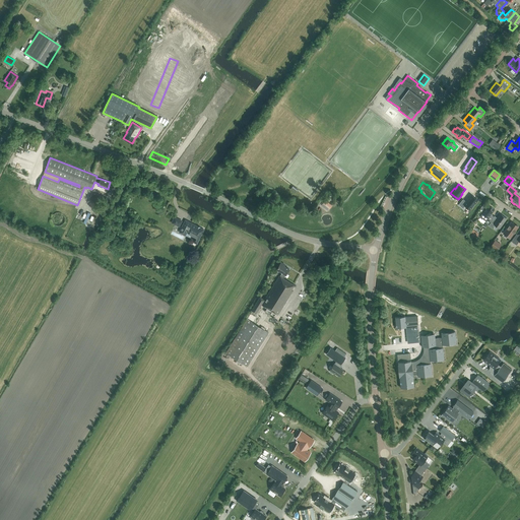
[(471,195),(466,201),(463,199),(459,204),(464,209),(466,206),(470,209),(478,200),(471,195)]
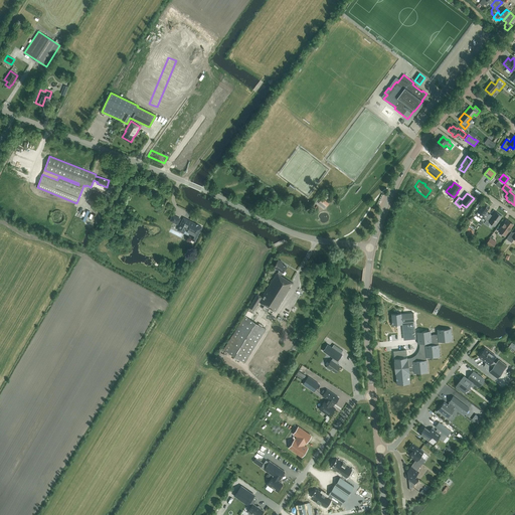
[(323,210),(329,203),(322,197),(316,204),(323,210)]
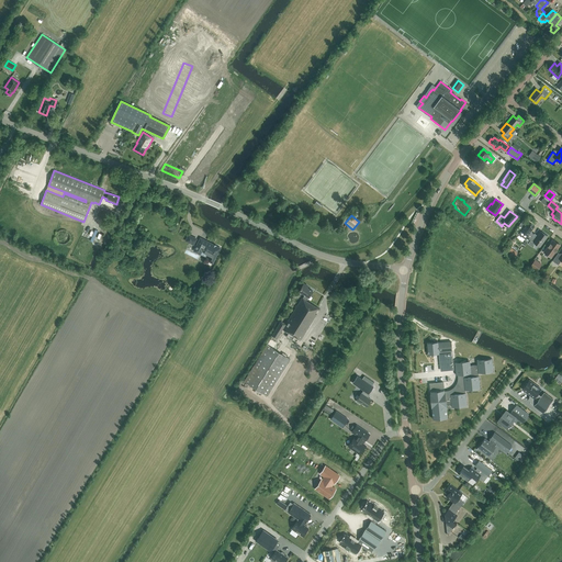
[(535,226),(527,222),(521,231),(519,235),(525,239),(528,242),(534,234),(530,232),(535,226)]
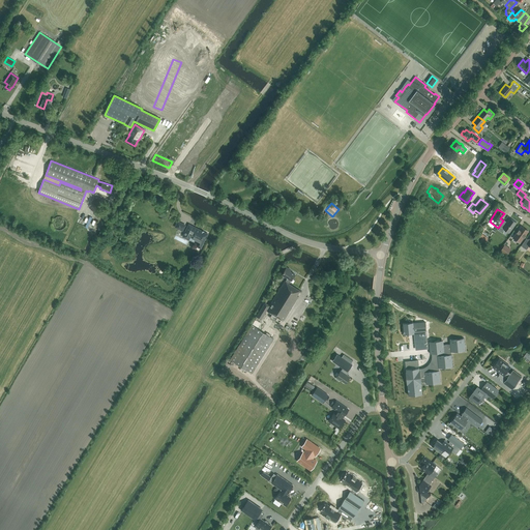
[(509,232),(517,223),(509,217),(507,223),(504,219),(500,226),(501,226),(498,230),(501,232),(504,229),(509,232)]
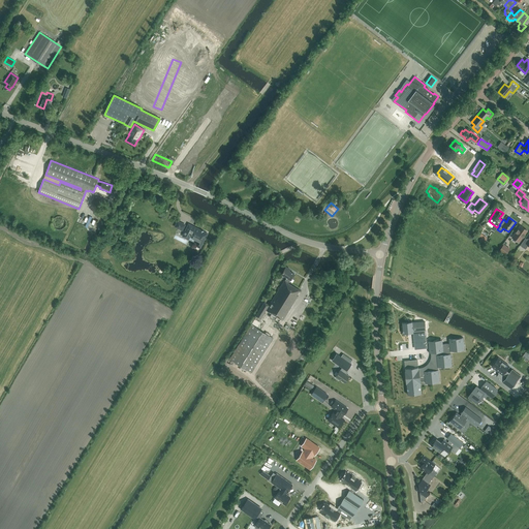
[(208,234),(204,231),(203,232),(189,225),(189,224),(183,237),(193,242),(195,239),(203,243),(208,234)]
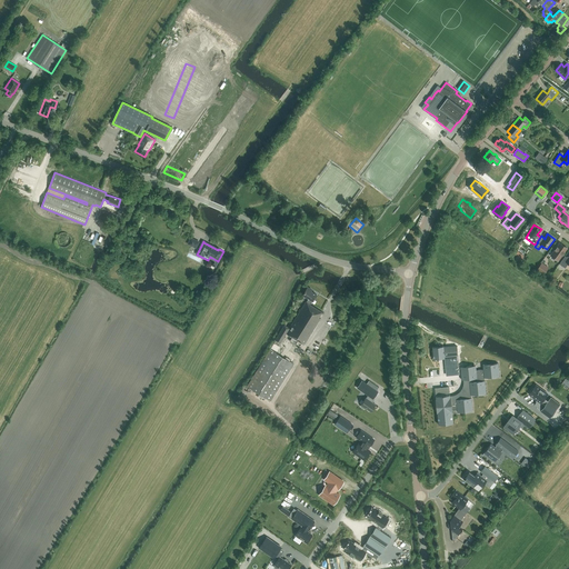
[(558,260),(567,248),(560,242),(551,256),(558,260)]
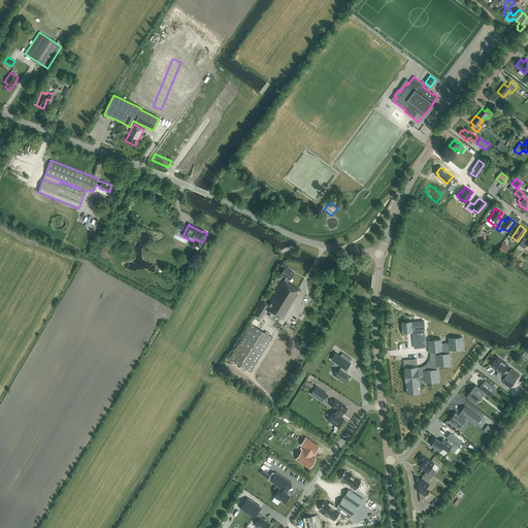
[(527,238),(527,239),(524,237),(519,244),(524,249),(527,244),(527,238)]
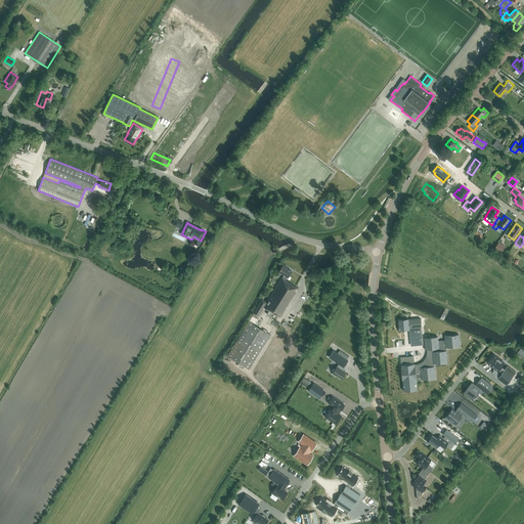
[(500,253),(506,246),(499,242),(494,249),(500,253)]
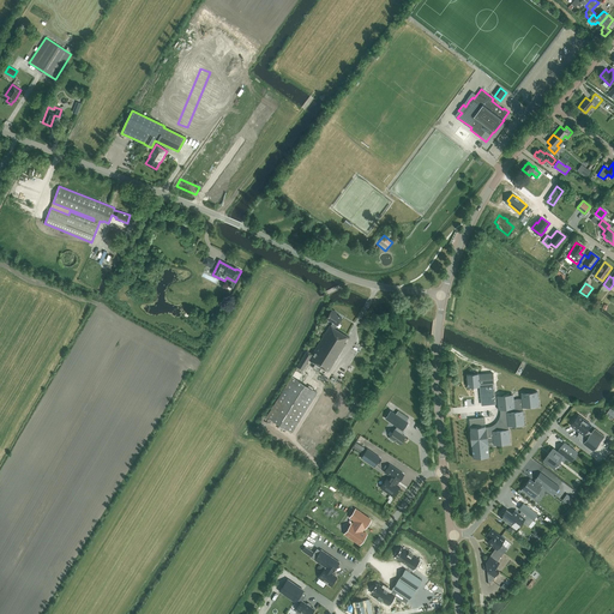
[(349,339),(350,338),(335,329),(337,325),(342,318),(336,314),(337,313),(332,309),(326,318),(333,323),(331,326),(330,326),(313,355),(307,351),(298,367),(302,371),(309,360),(329,372),(347,343),(344,343),(347,338),(349,339)]
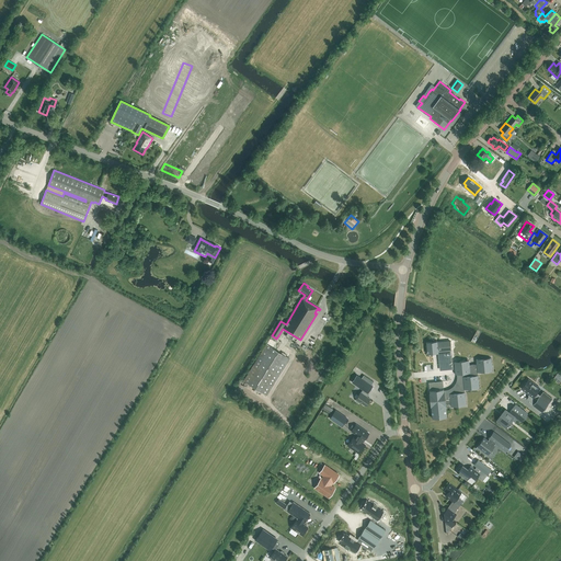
[(437,341),(426,342),(427,354),(438,353),(439,365),(441,368),(444,369),(453,368),(450,350),(450,342),(437,343),(437,341)]
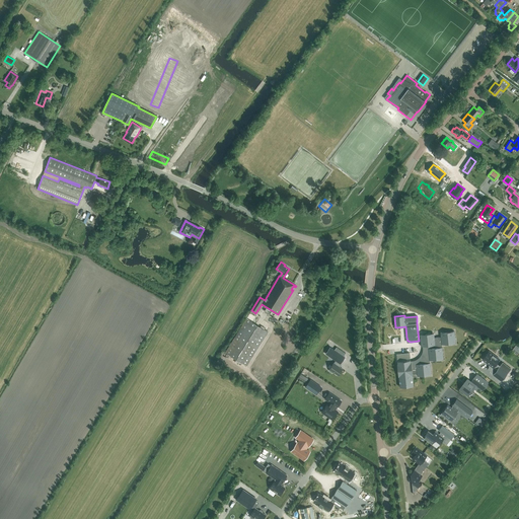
[(246,366),(268,331),(247,318),(225,352),(246,366)]
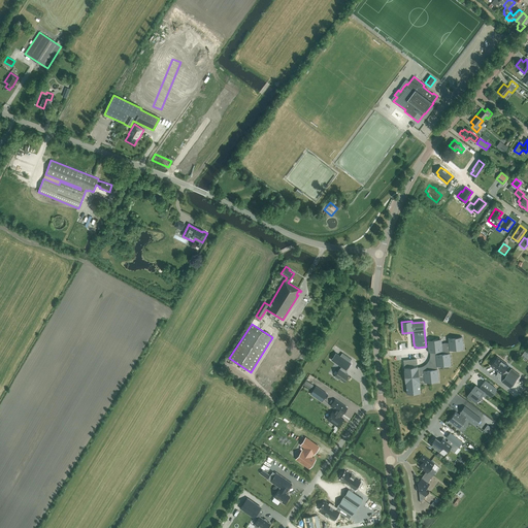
[(451,365),(450,351),(463,350),(462,337),(448,338),(449,342),(441,343),(441,342),(435,339),(433,339),(427,343),(428,353),(430,353),(430,354),(430,355),(430,357),(430,358),(429,359),(429,361),(428,362),(427,363),(426,364),(425,365),(424,366),(423,366),(422,367),(420,367),(419,367),(418,368),(418,366),(404,368),(406,394),(421,393),(420,381),(425,381),(425,383),(438,382),(437,367),(451,365)]
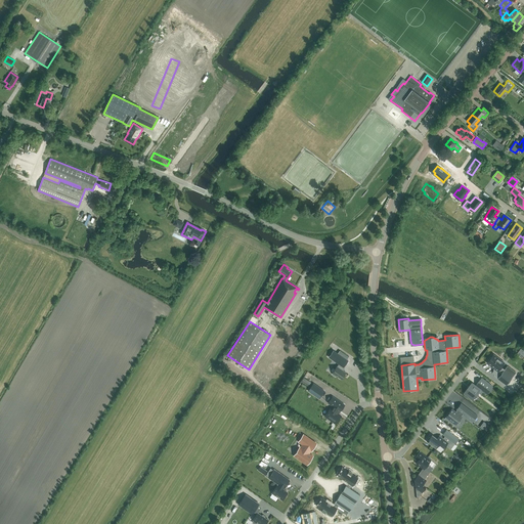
[(348,360),(338,353),(334,350),(329,357),(339,363),(337,366),(333,373),(333,374),(333,375),(335,376),(336,376),(342,379),(346,373),(343,370),(345,367),(344,366),(348,360)]
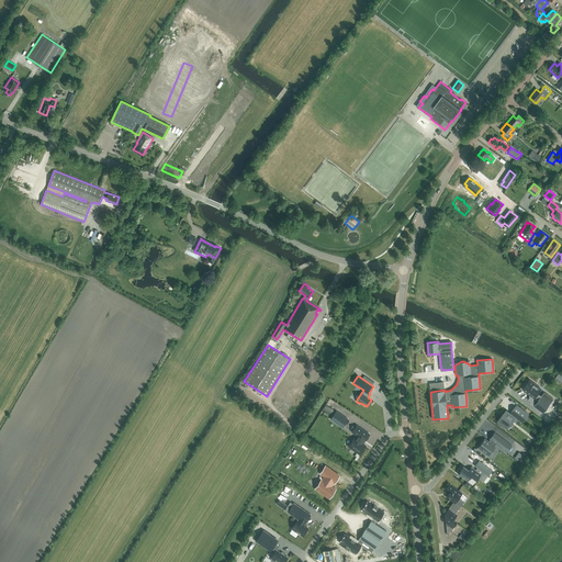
[(529,380),(523,389),(531,395),(528,400),(530,402),(530,403),(543,413),(553,398),(544,392),(541,395),(537,393),(540,389),(529,380)]
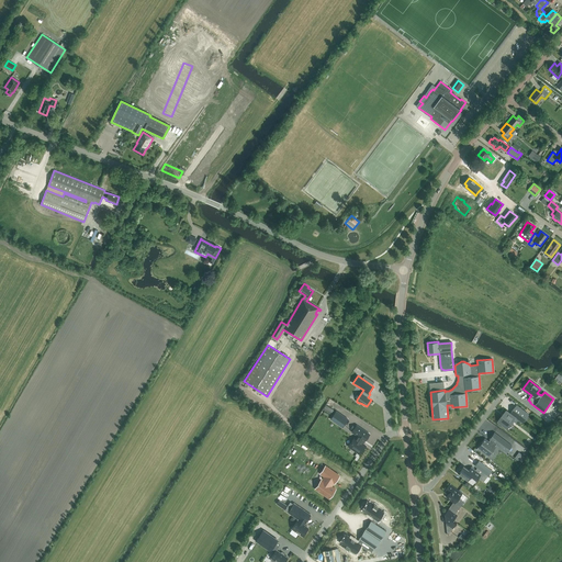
[(334,411),(326,405),(324,409),(330,414),(334,411)]
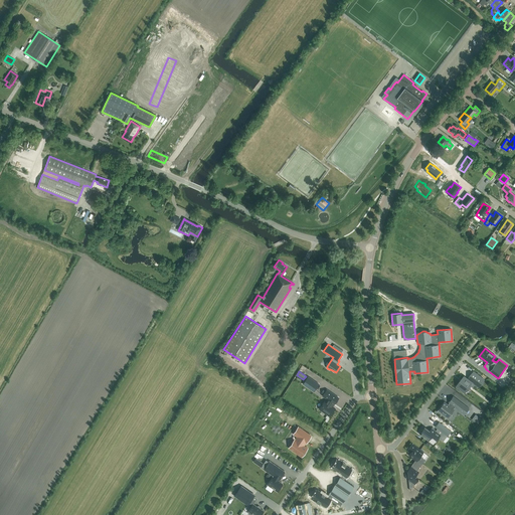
[(463,380),(462,379),(457,386),(465,392),(469,385),(470,386),(474,382),(479,386),(484,380),(474,372),(468,379),(465,377),(463,380)]
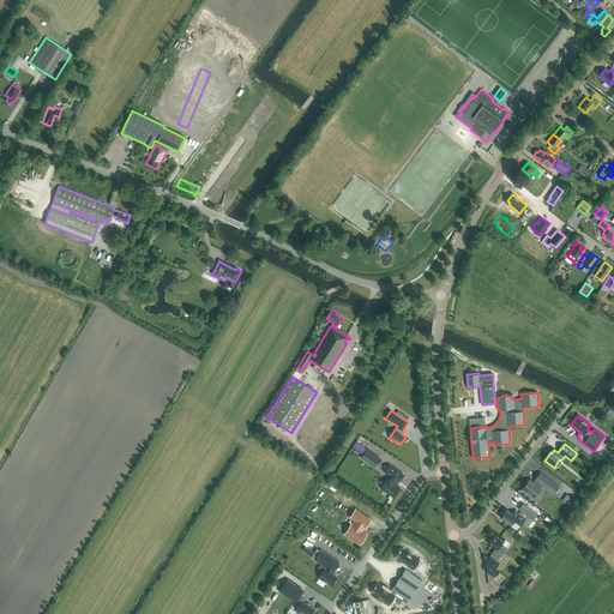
[(375,465),(380,458),(367,449),(361,458),(369,463),(371,462),(375,465)]
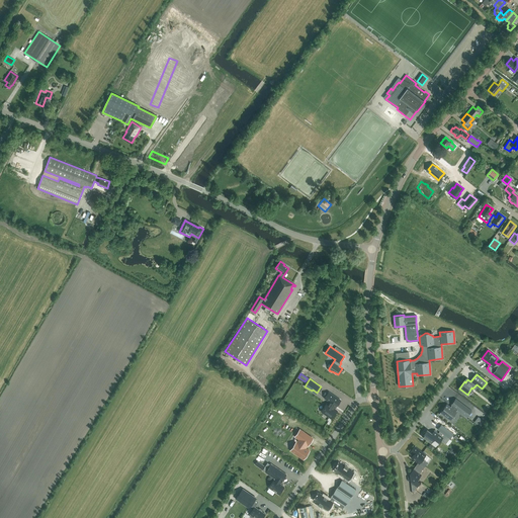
[(329,392),(325,398),(330,402),(327,405),(327,404),(322,411),(332,418),(333,417),(335,415),(334,415),(337,411),(334,409),(336,406),(341,400),(329,392)]
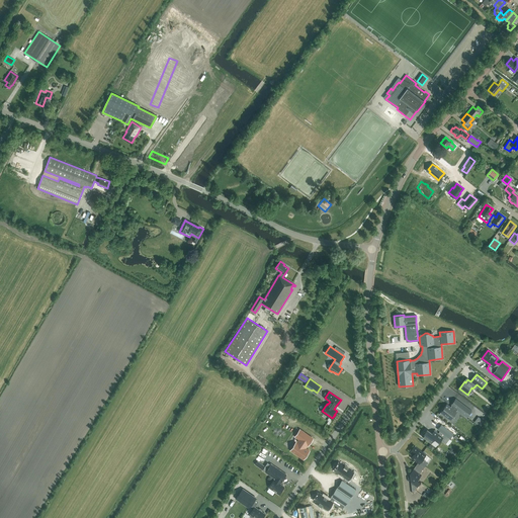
[(441,412),(446,416),(447,415),(453,420),(453,419),(452,418),(456,412),(457,410),(467,417),(471,411),(455,399),(453,402),(451,405),(452,405),(450,408),(446,405),(439,414),(441,412)]
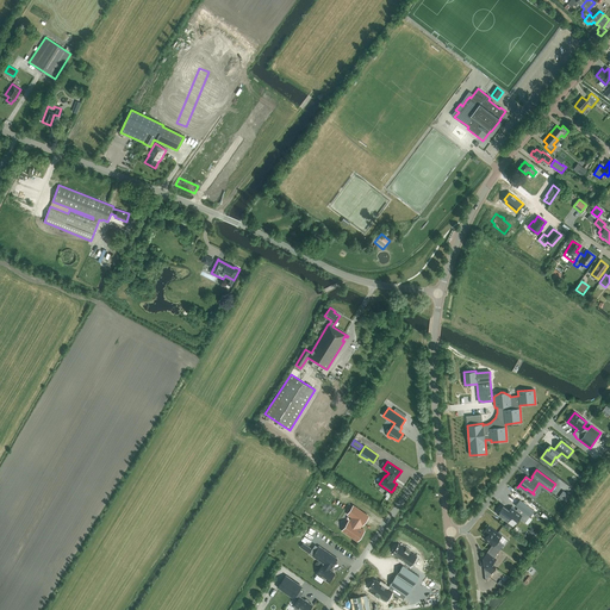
[(567,493),(562,490),(558,497),(562,500),(567,493)]
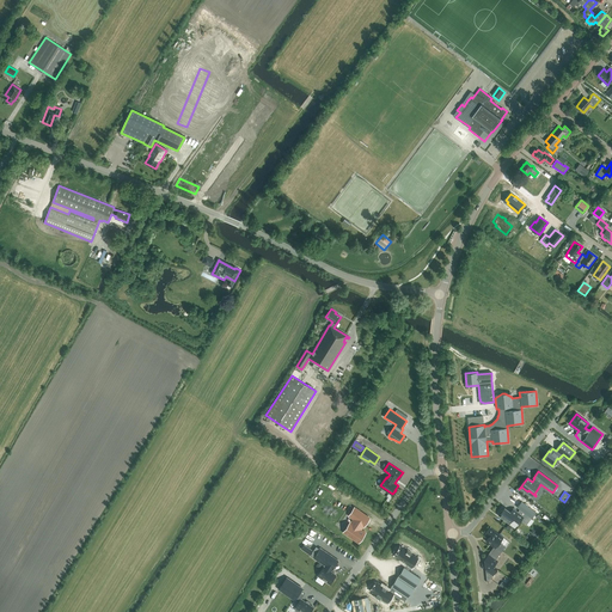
[(521,501),(518,507),(520,509),(532,518),(536,512),(521,501)]
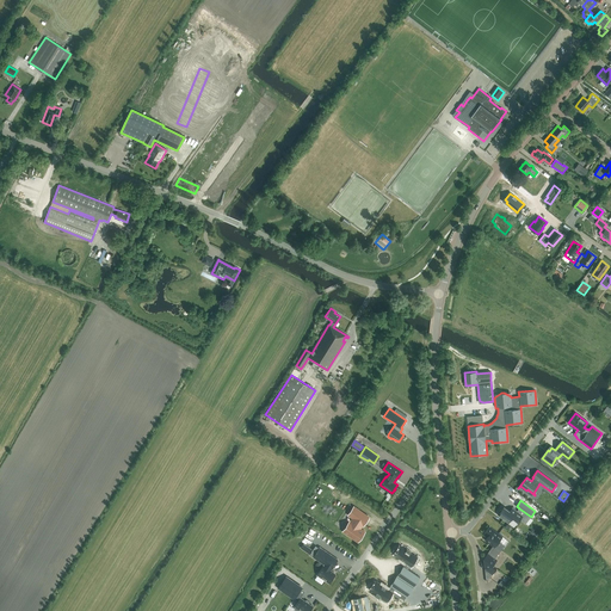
[(499,513),(498,514),(508,523),(513,517),(518,522),(519,519),(525,524),(531,517),(519,508),(517,511),(512,507),(510,511),(504,506),(501,510),(500,510),(498,512),(499,513)]
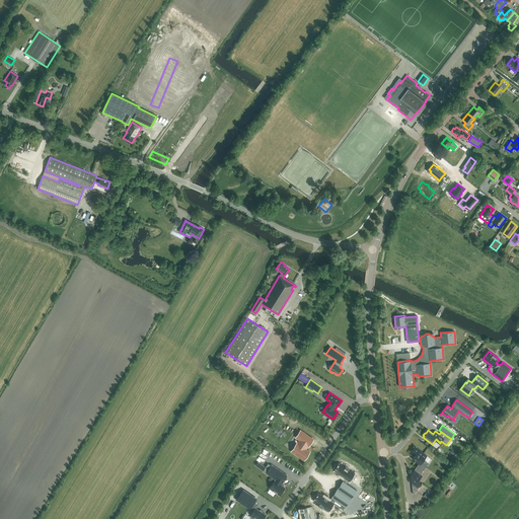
[(313,439),(301,431),(296,437),(300,440),(298,443),(297,443),(291,451),(304,459),(310,451),(306,449),(308,445),(309,446),(313,439)]
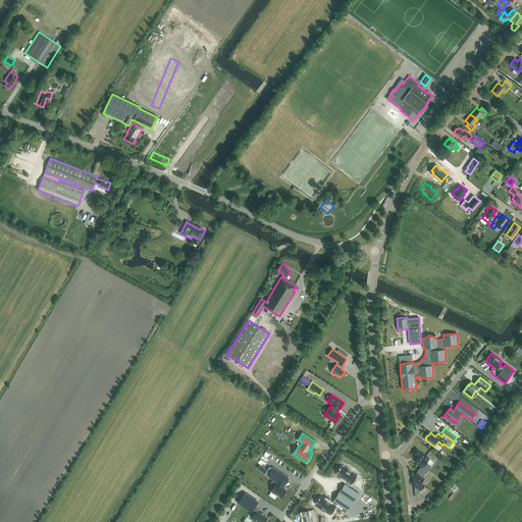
[(423,460),(426,456),(418,450),(414,455),(417,458),(414,462),(421,466),(418,471),(413,477),(416,497),(423,487),(424,485),(419,481),(427,471),(422,468),(426,462),(423,460)]
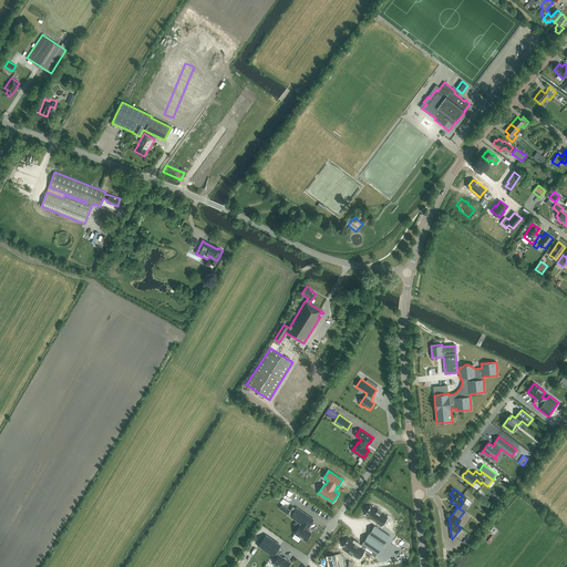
[(290,509),(282,504),(279,508),(288,514),(290,509)]
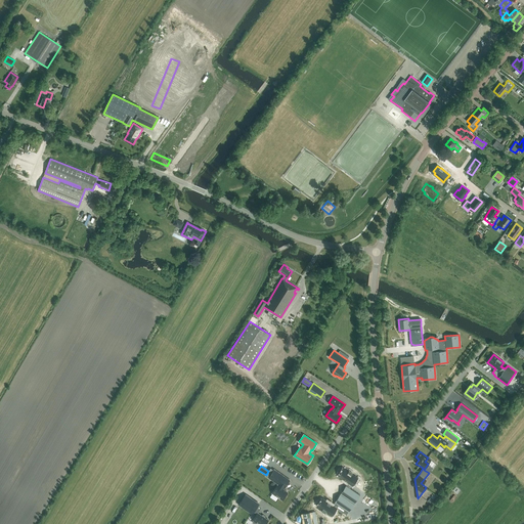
[(284,489),(290,480),(274,469),(268,477),(278,484),(272,492),(282,499),(282,498),(285,498),(286,496),(286,495),(288,492),(284,489)]
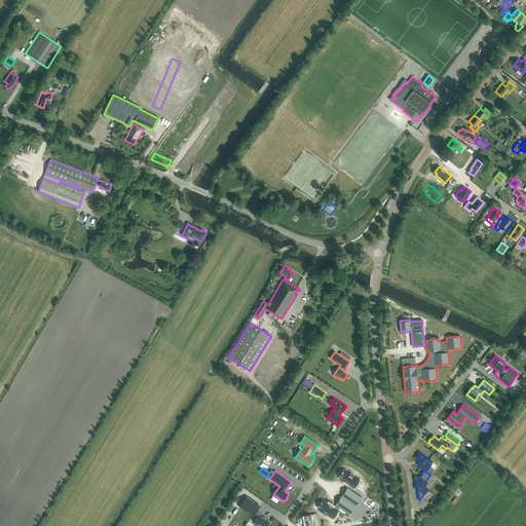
[(345,472),(340,479),(350,486),(348,489),(347,488),(342,497),(355,506),(362,498),(351,491),(353,488),(359,481),(345,472)]
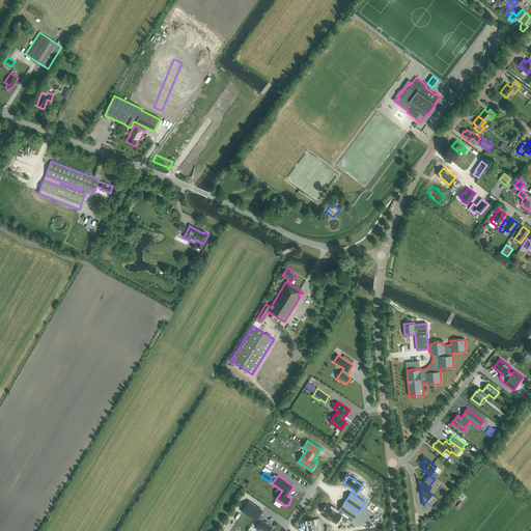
[(261,516),(259,514),(262,510),(249,501),(242,511),(255,521),(256,520),(259,522),(256,527),(257,528),(256,529),(258,530),(269,530),(272,527),(260,519),(261,516)]
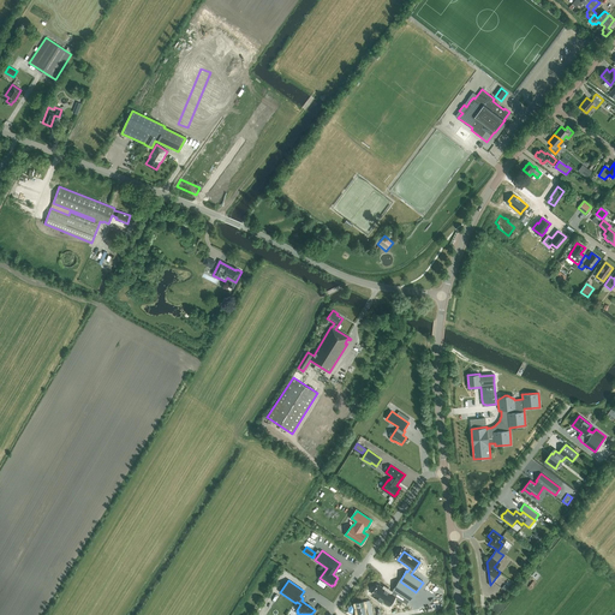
[(378,586),(372,596),(389,607),(395,597),(398,593),(408,602),(416,592),(400,581),(393,591),(390,595),(378,586)]
